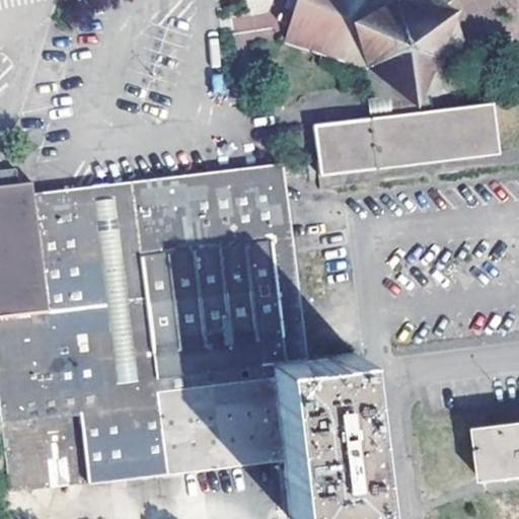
[(390,1),(387,0),(297,0),(293,10),(298,12),(292,44),(362,65),(365,68),(366,86),(384,87),(388,115),(311,124),(317,175),(500,153),(493,102),(431,110),(428,83),(445,76),(443,61),(444,58),(445,57),(457,50),(441,13),(424,0),(399,0),(398,1),(390,1)]
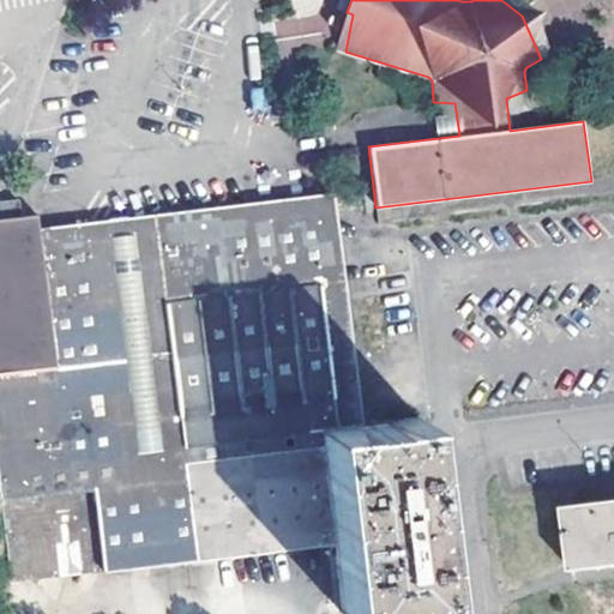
[(277,38),(327,32),(325,13),(275,19),(277,38)]
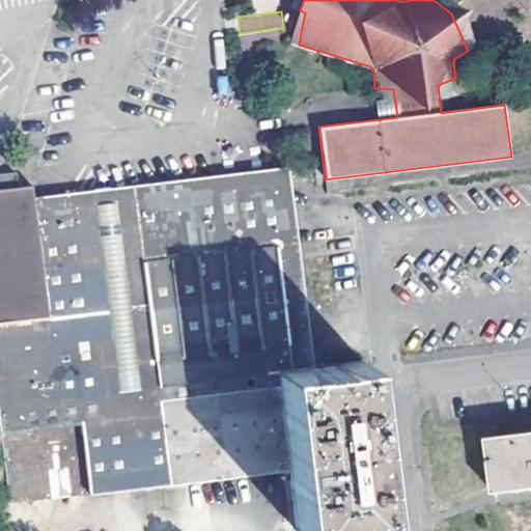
[(0,445),(3,445),(11,506),(190,483),(290,470),(278,371),(311,367),(287,168),(247,173),(241,174),(138,187),(132,188),(33,199),(48,319),(0,324),(0,445)]
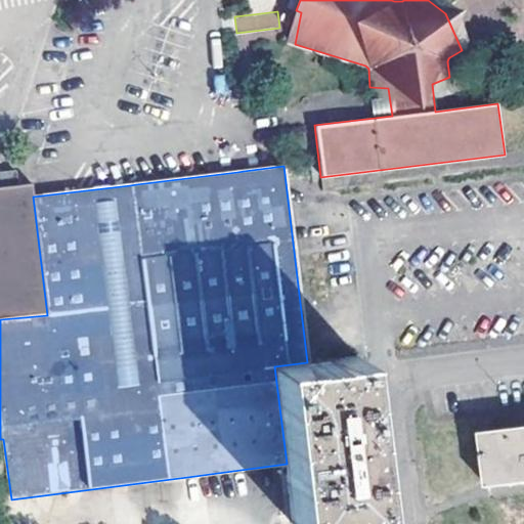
[(0,184),(15,183),(13,170),(0,171),(0,184)]
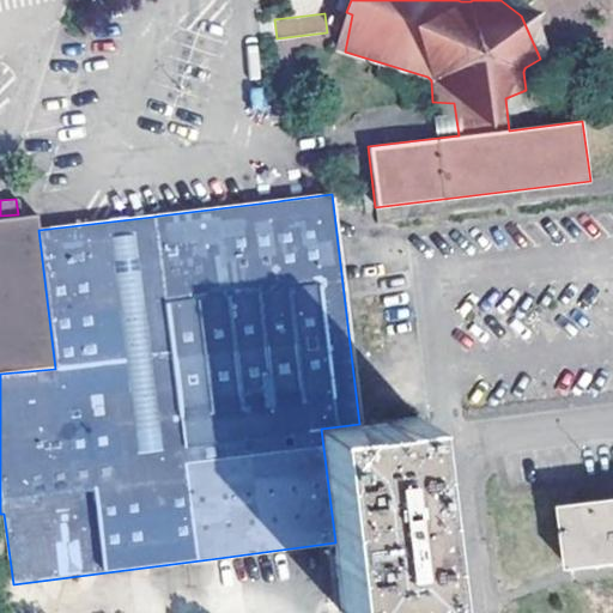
[(0,374),(55,369),(38,230),(36,212),(18,214),(0,216),(0,374)]
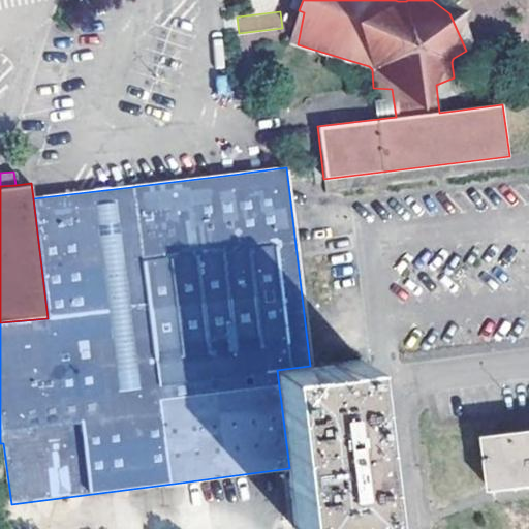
[(277,370),(289,468),(297,528),(298,528),(341,523),(381,518),(362,359),(310,366),(277,370)]
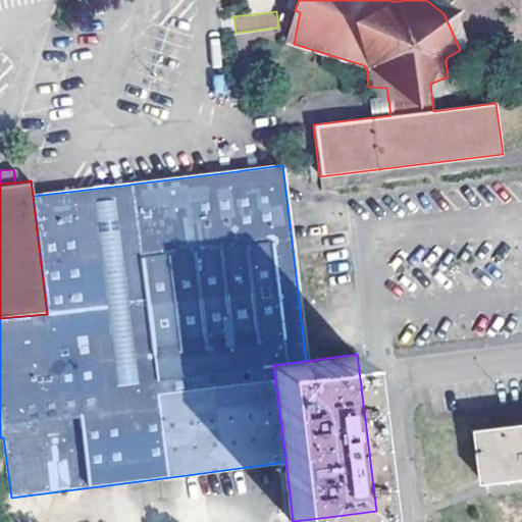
[(521,429),(483,434),(483,435),(490,484),(521,480),(521,429)]
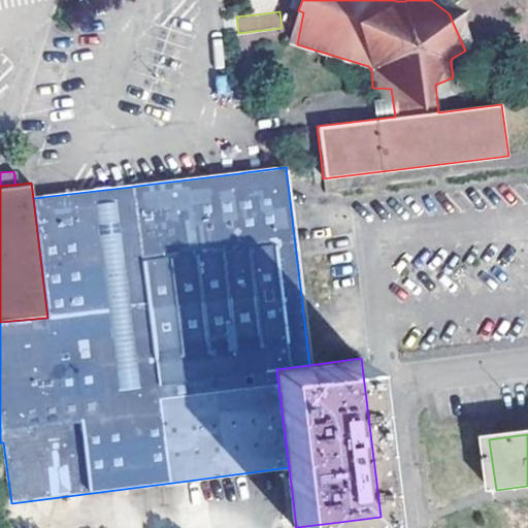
All buildings are outlined.
